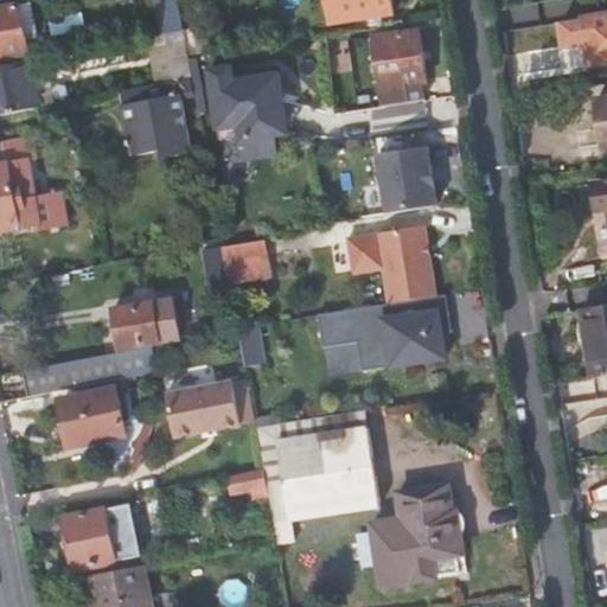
[(396,17),(393,0),(330,0),(333,26),(396,17)]
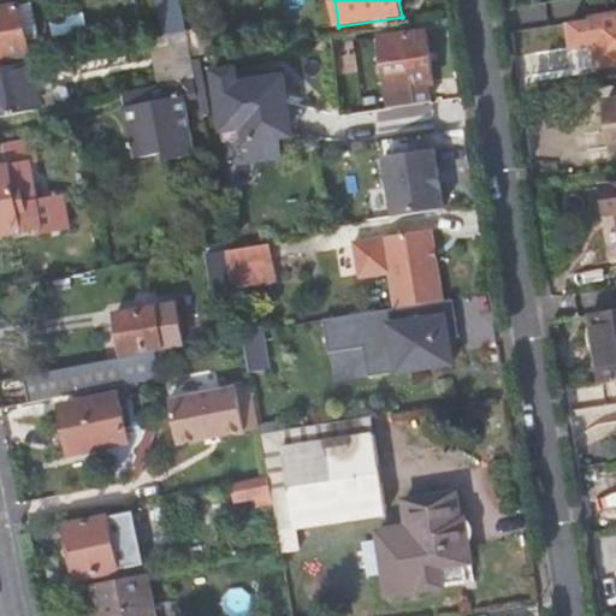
[(22,5),(0,9),(0,58),(30,53),(22,5)]
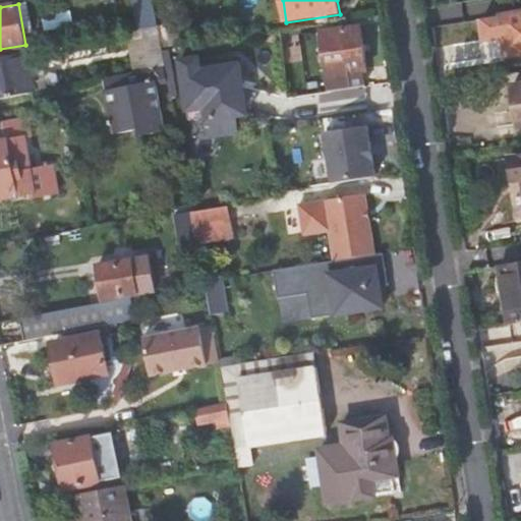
[(520,53),(520,11),(485,17),(488,37),(505,35),(508,56),(520,53)]
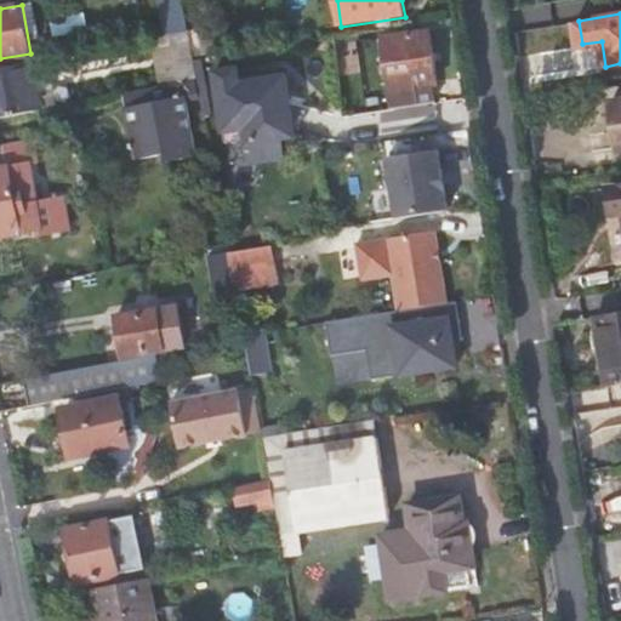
[(149,39),(159,87),(183,81),(199,79),(195,60),(193,45),(191,30),(149,39)]
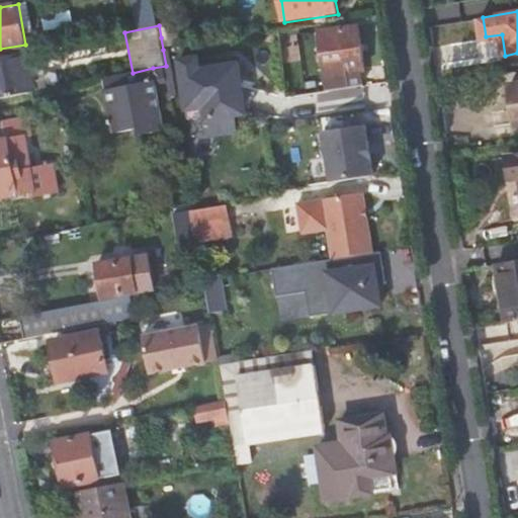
[(328,77),(329,92),(363,86),(361,72),(366,71),(359,25),(319,31),(326,77),(328,77)]
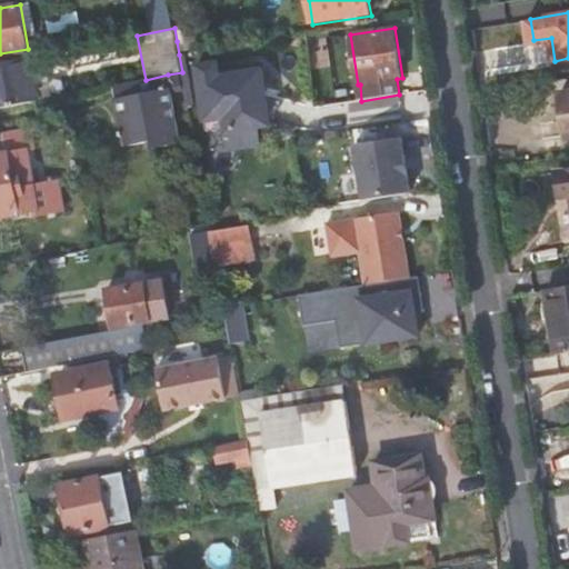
[(203,38),(177,41),(179,55),(206,51),(203,38)]
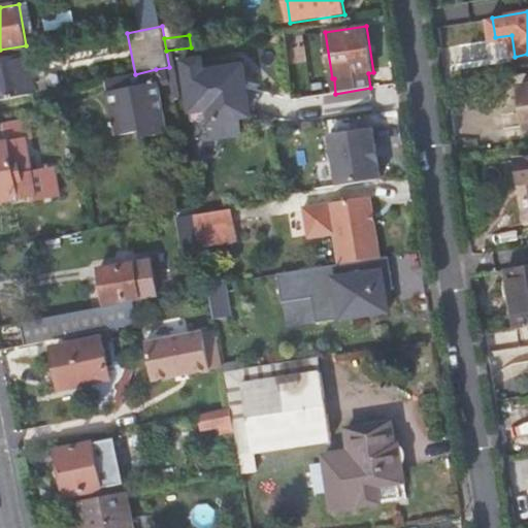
[(52,91),(43,50),(31,52),(39,93),(52,91)]
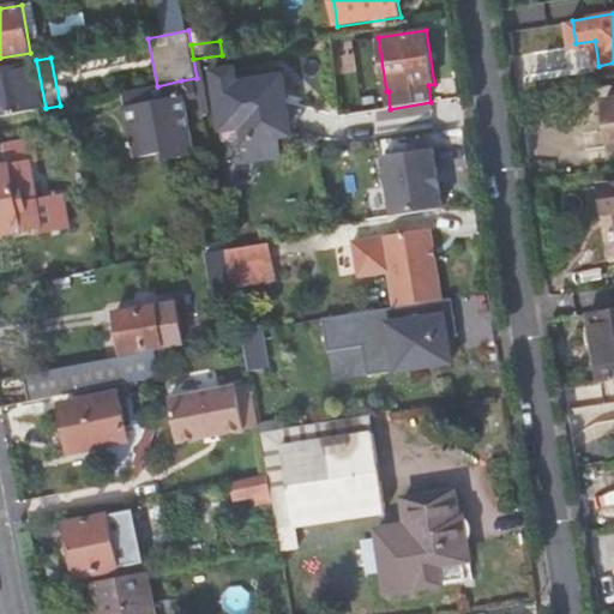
[(0,67),(0,116),(46,108),(36,60),(0,67)]
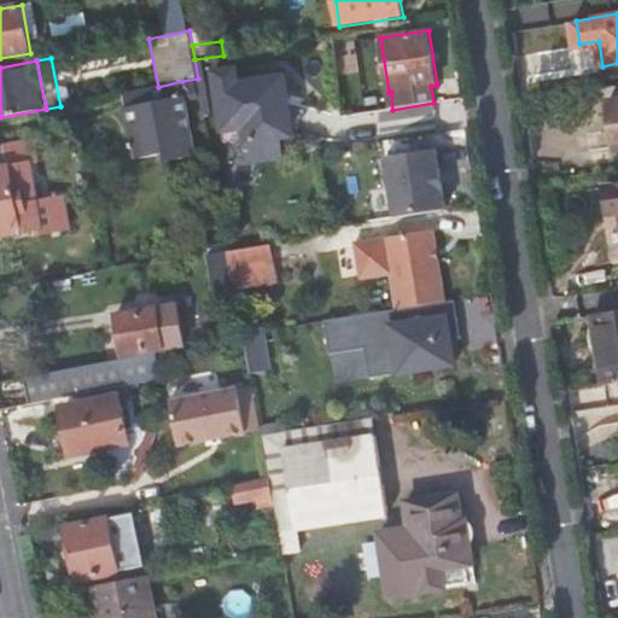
[(244,145),(289,141),(284,81),(237,85),(235,70),(215,71),(223,144),(244,143),(244,145)]
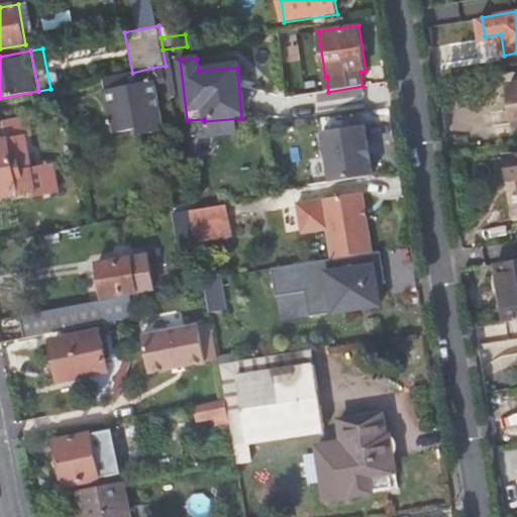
[(156,82),(168,80),(166,66),(152,68),(156,82)]
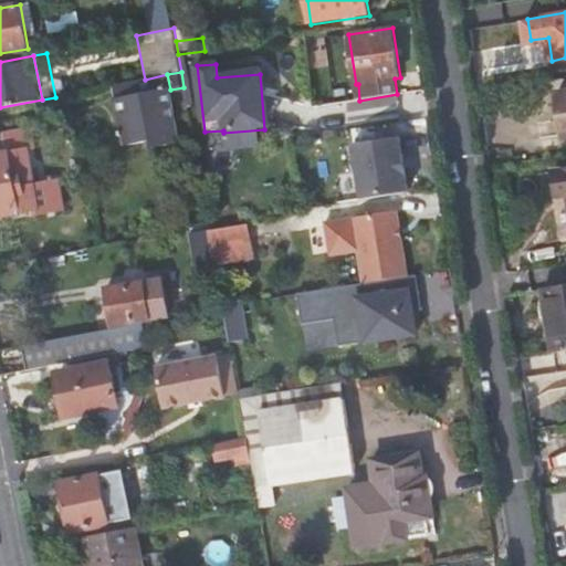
[(170,90),(167,74),(145,80),(113,86),(125,146),(143,142),(152,139),(153,147),(180,142),(170,90)]
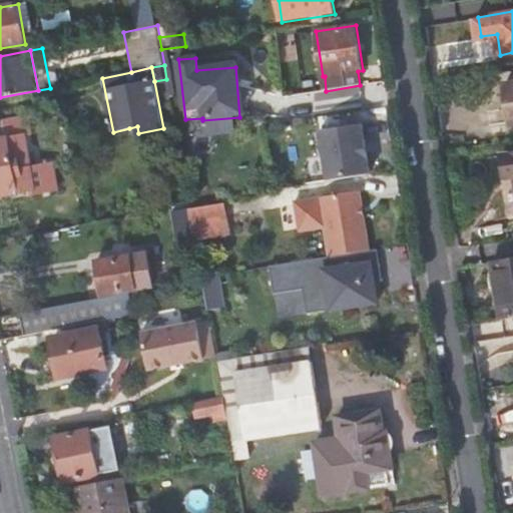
[(0,197),(19,194),(37,190),(31,160),(23,119),(0,123),(0,197)]
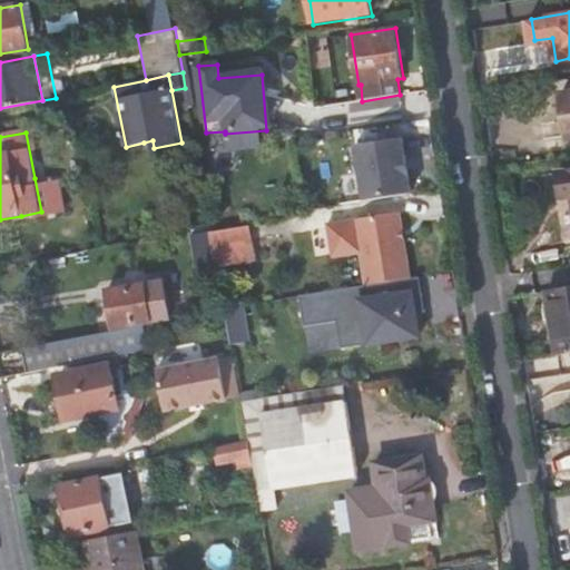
[(366,202),(413,194),(403,138),(357,146),(366,202)]
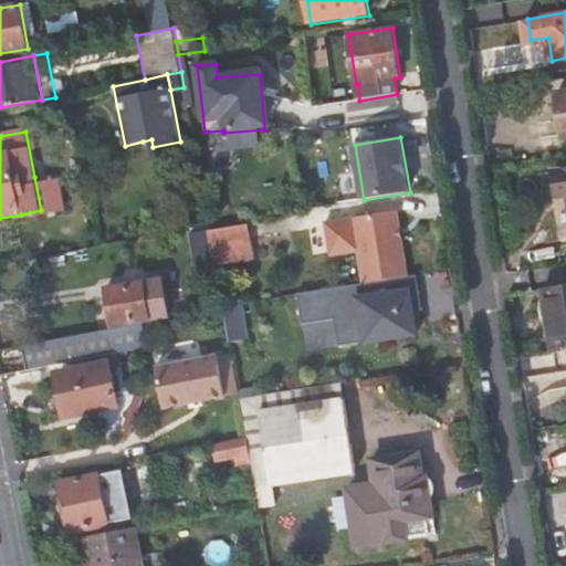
[(144,149),(153,147),(152,139),(143,142),(144,149)]
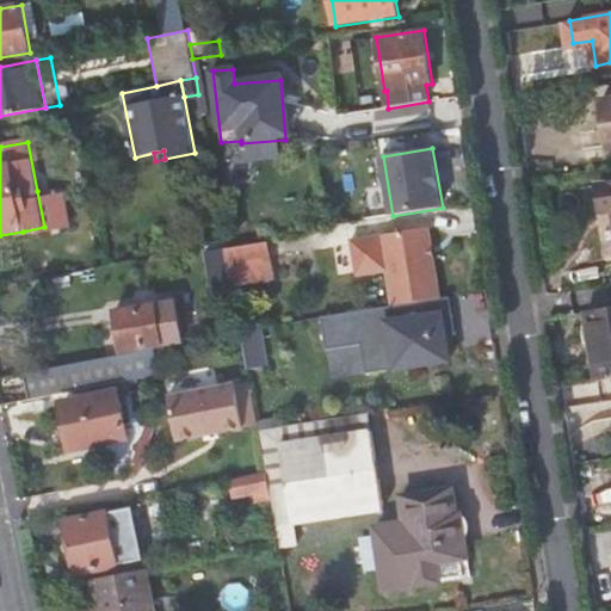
[(610,183),(597,185),(602,215),(610,213),(610,183)]
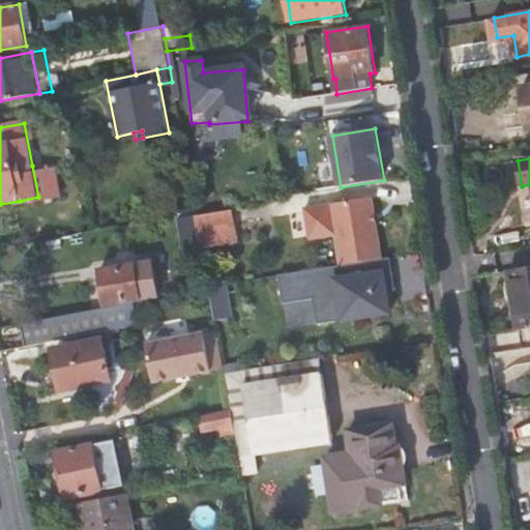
[(50,163),(32,166),(38,197),(39,200),(62,196),(57,168),(50,163)]
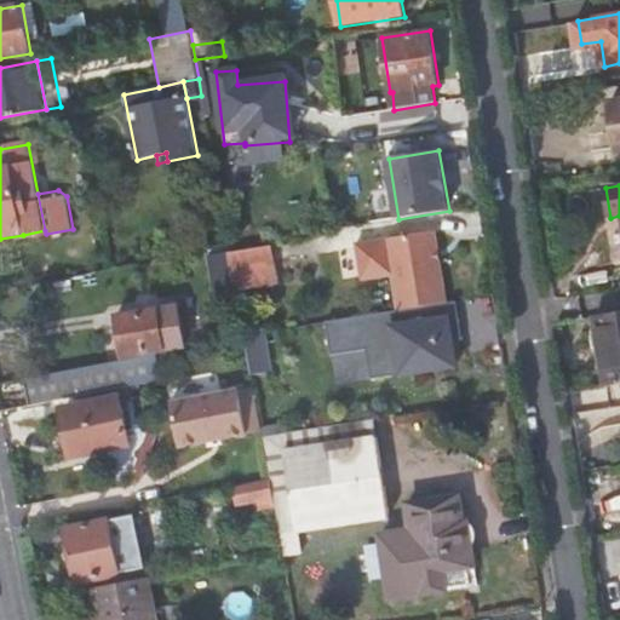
[(436,233),(389,240),(395,276),(397,276),(402,310),(448,304),(436,233)]
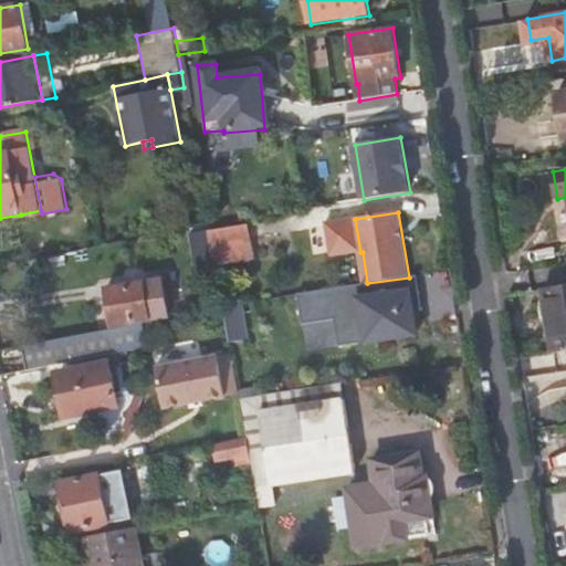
[(249,259),(243,226),(243,227),(209,232),(216,263),(249,259)]
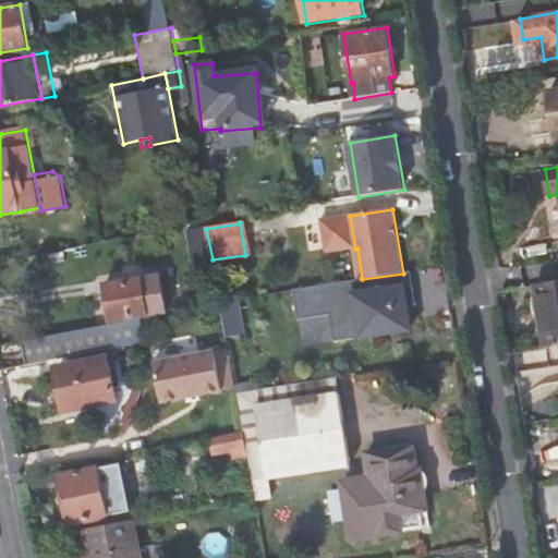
[(284,247),(296,245),(303,283),(336,279),(327,223),(282,230),(284,247)]
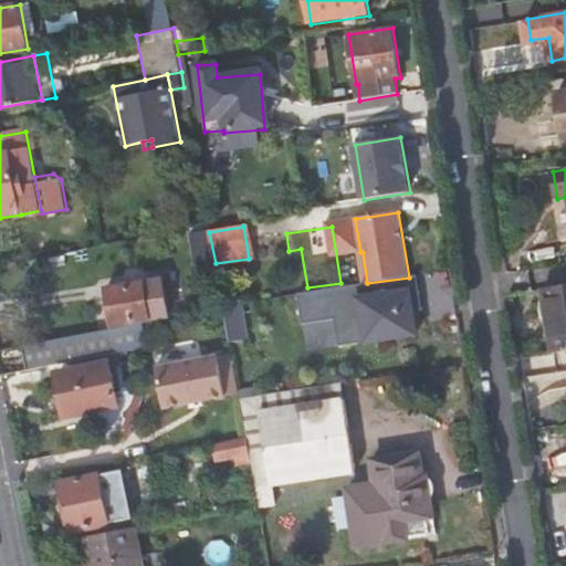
[(418,275),(409,278),(367,283),(300,294),(304,325),(336,320),(341,347),(418,335),(415,312),(423,311),(418,275)]
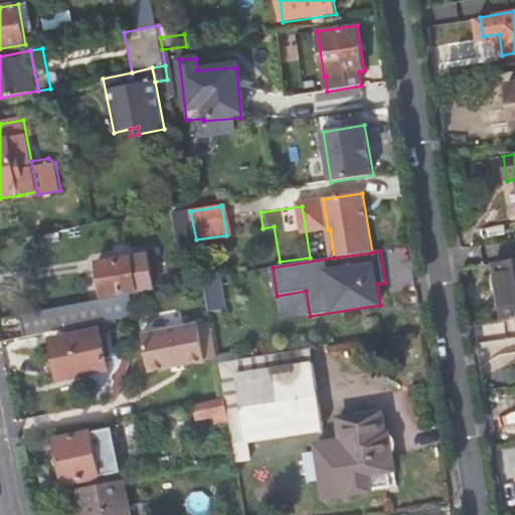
[(154,286),(148,253),(98,263),(103,296),(154,286)]
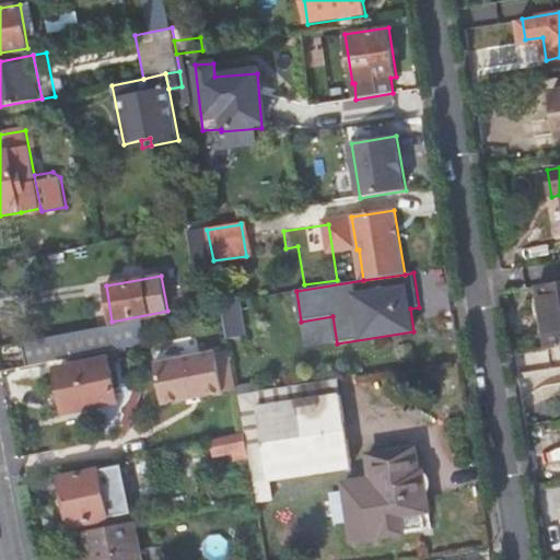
[(559,280),(537,284),(547,350),(559,348),(559,280)]
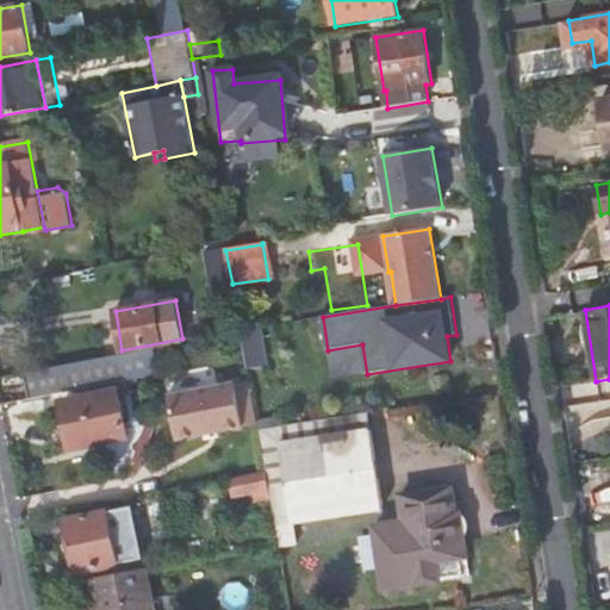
[(248,369),(268,366),(261,328),(241,331),(248,369)]
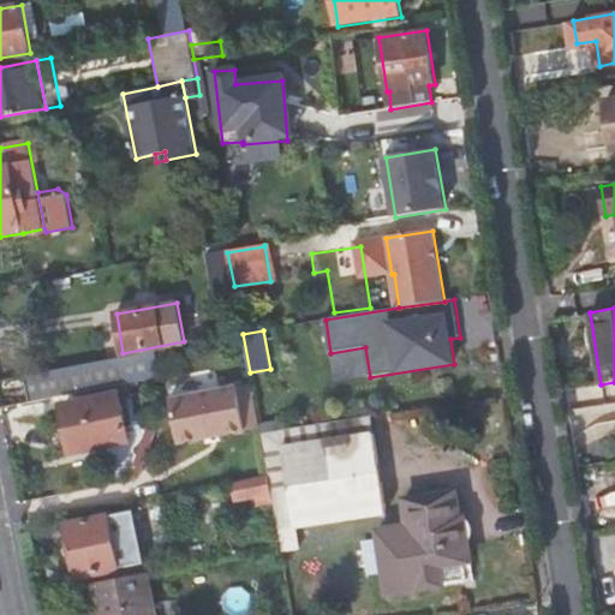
[(163,378),(159,350),(123,357),(127,383),(127,384),(163,378)]
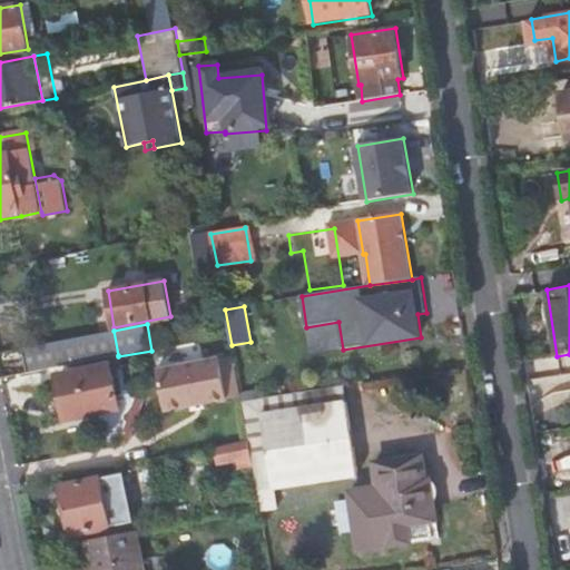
[(114,331),(23,349),(29,373),(118,355),(114,331)]
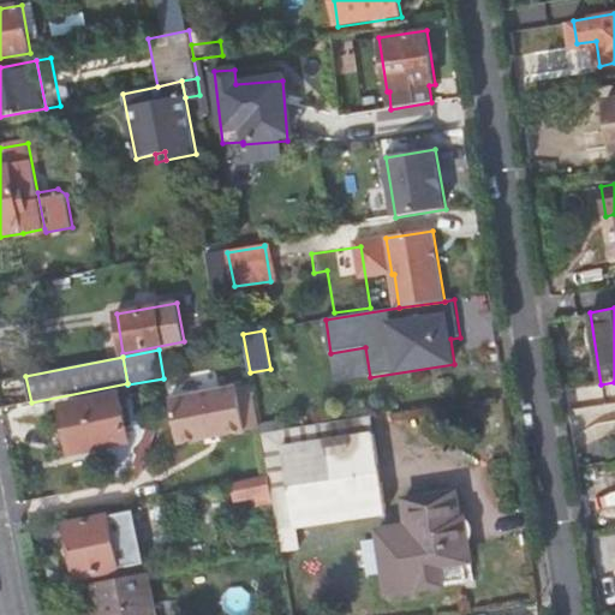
[(251,383),(237,386),(245,431),(260,429),(251,383)]
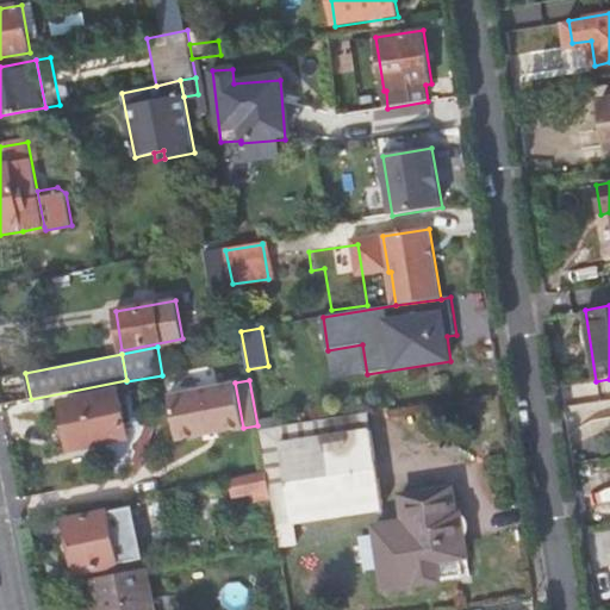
[(243,428),(235,383),(167,396),(175,440),(243,428)]
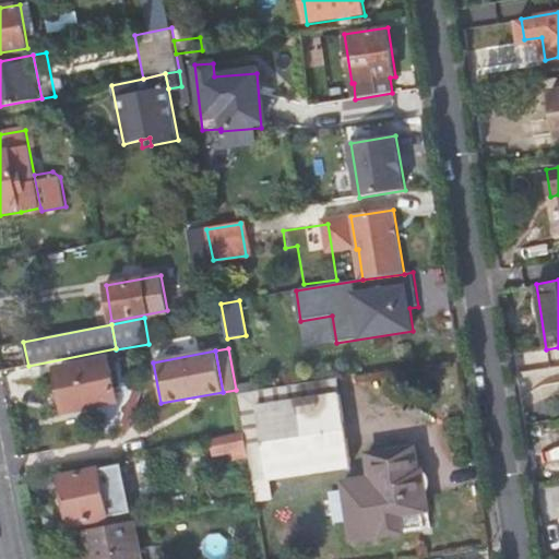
[(117,401),(109,360),(57,370),(64,411),(117,401)]
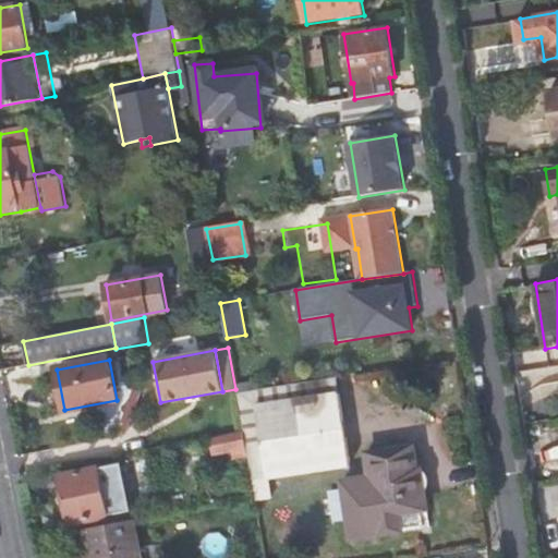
[(350,465),(336,376),(235,391),(252,482),(269,480),(348,465),(350,465)]
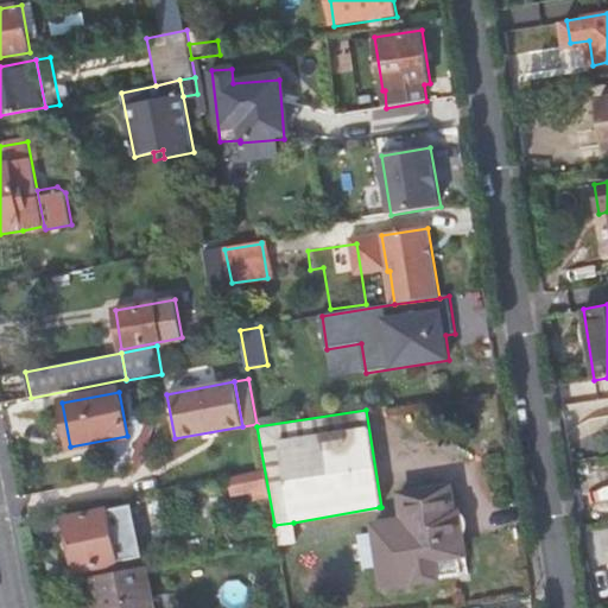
[(399,492),(400,504),(435,498),(451,494),(450,483),(399,492)]
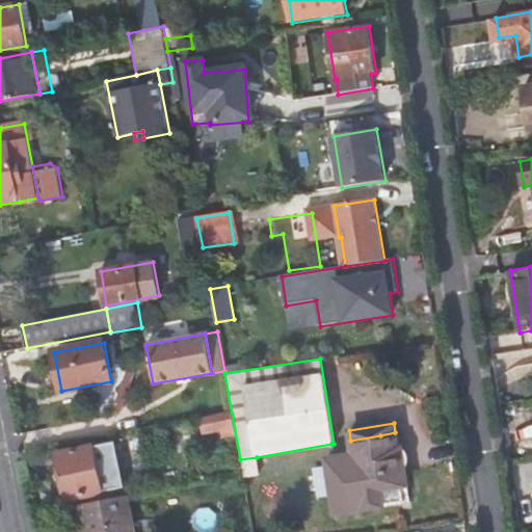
[(382,490),(410,486),(404,444),(397,446),(395,432),(380,435),(350,441),(351,452),(327,456),(337,514),(373,508),(373,507),(384,506),(382,490)]
